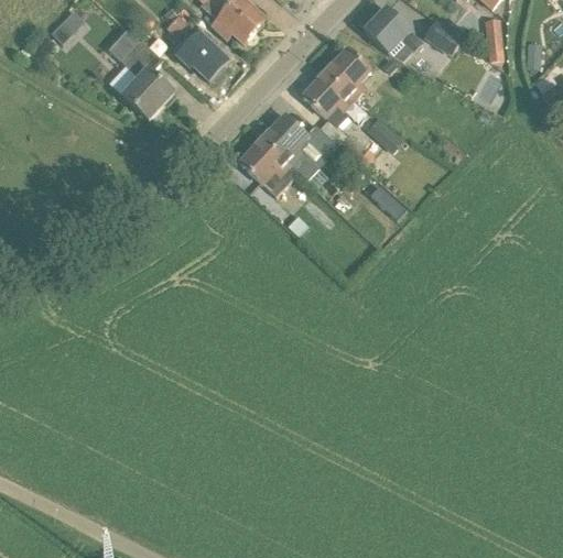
[(202,0),(220,17),(212,28),(226,41),(233,33),(244,43),(266,19),(244,0),(236,0),(233,3),(229,0),(202,0)]
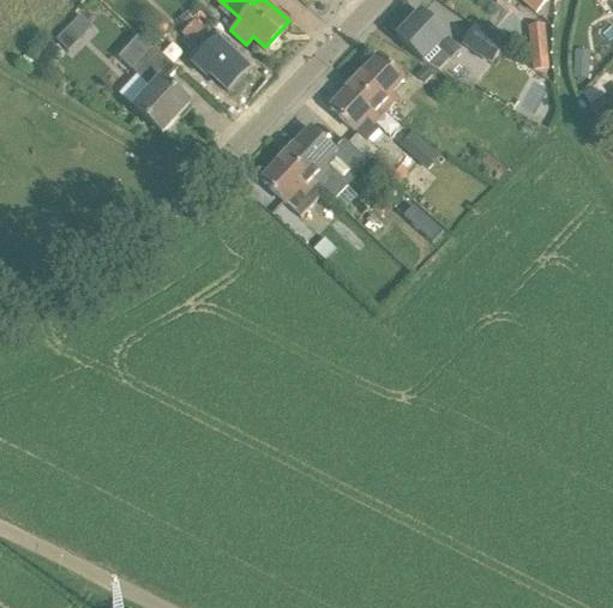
[(72,50),(96,25),(78,8),(54,34),(72,50)]
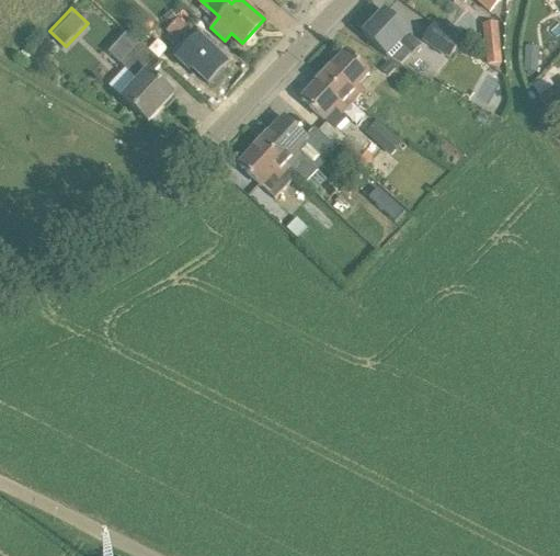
[(398,40),(410,50),(419,41),(384,8),(362,31),(385,52),(398,40)]
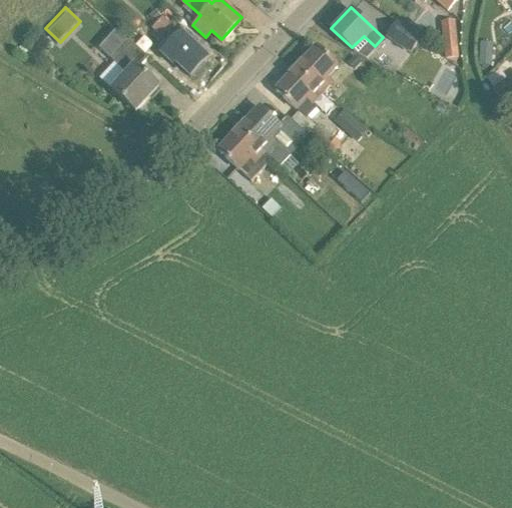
[(161,14),(151,24),(162,34),(172,24),(161,14)]
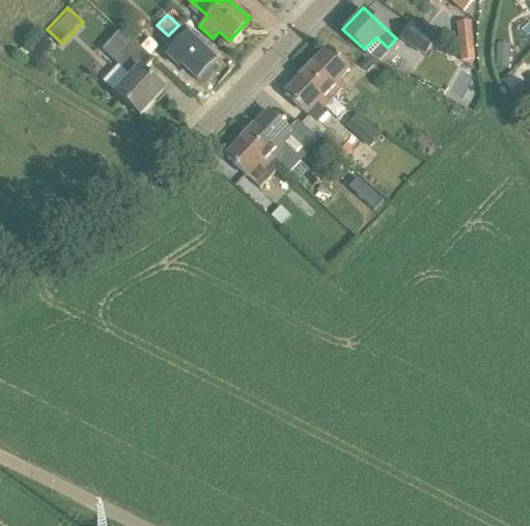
[(459,58),(474,57),(470,18),(455,19),(459,58)]
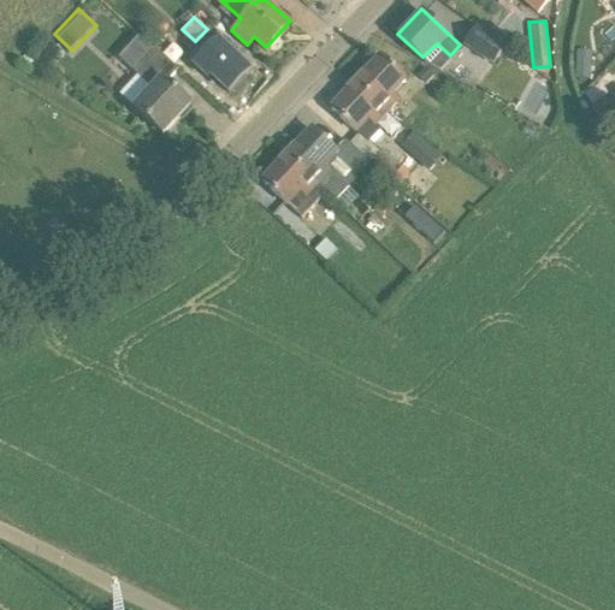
[(491,59),(503,43),(475,23),(463,40),(491,59)]
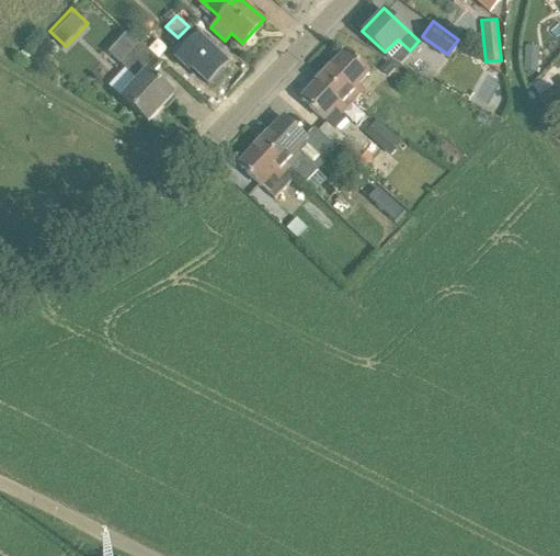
[(122,95),(148,118),(172,92),(149,70),(159,59),(138,40),(126,29),(107,48),(138,78),(136,80),(122,95)]
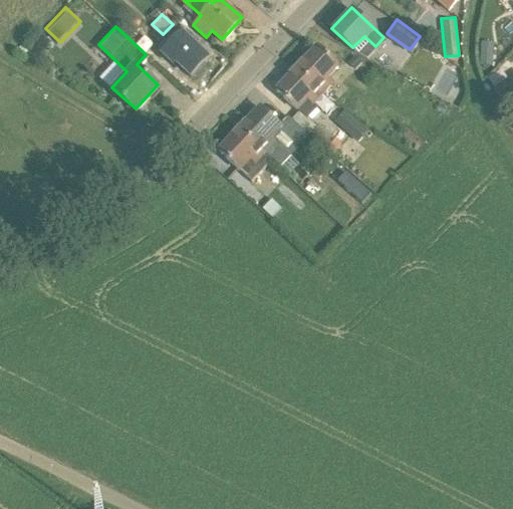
[(190,72),(206,56),(180,32),(164,48),(190,72)]
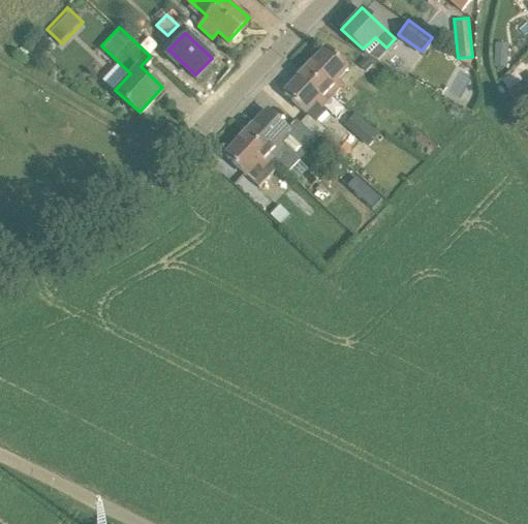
[(348,65),(325,44),(305,67),(331,92),(332,90),(340,82),(341,81),(337,76),(348,65)]
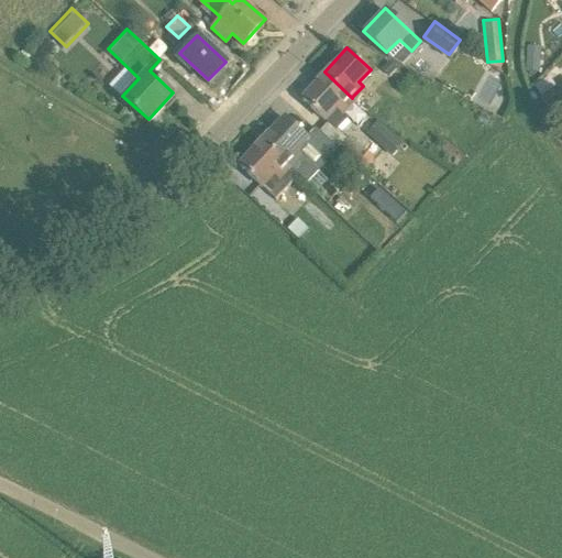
[(341,109),(352,98),(324,72),(301,96),(326,118),(338,105),(341,109)]
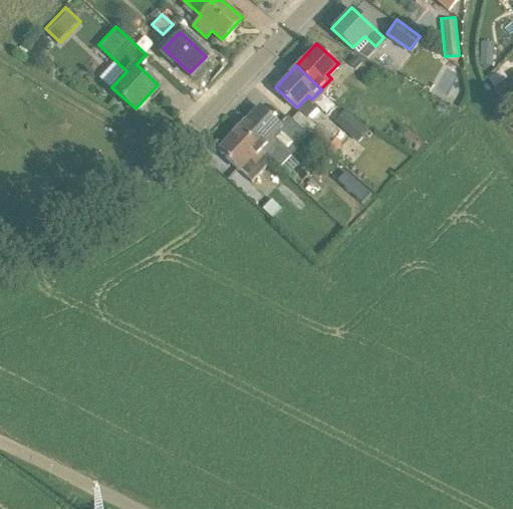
[(504,102),(512,95),(512,69),(492,84),(504,102)]
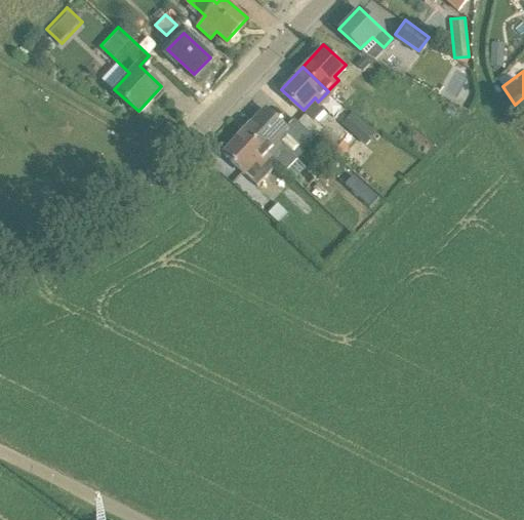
[(270,153),(281,142),(277,137),(287,127),(265,107),(244,129),(270,153)]
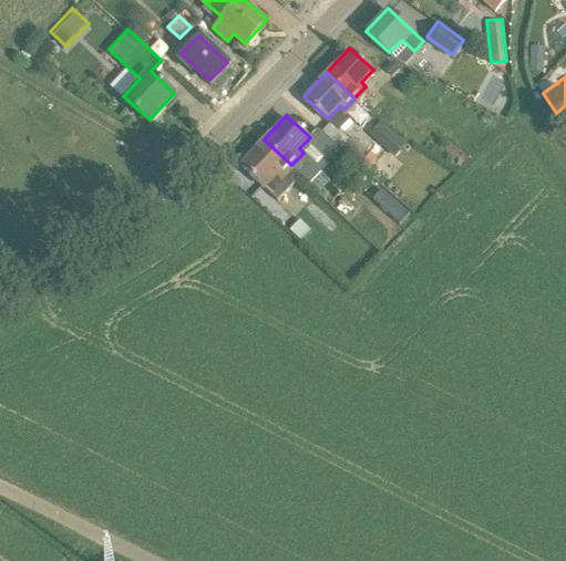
[(346,135),(331,122),(323,130),(338,143),(346,135)]
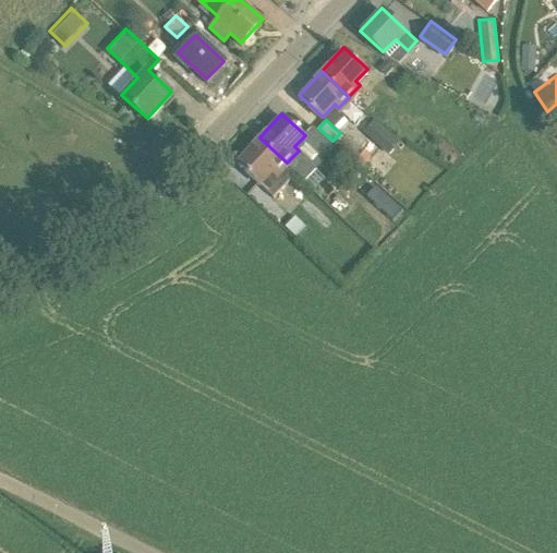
[(377,121),(366,134),(386,152),(398,140),(377,121)]
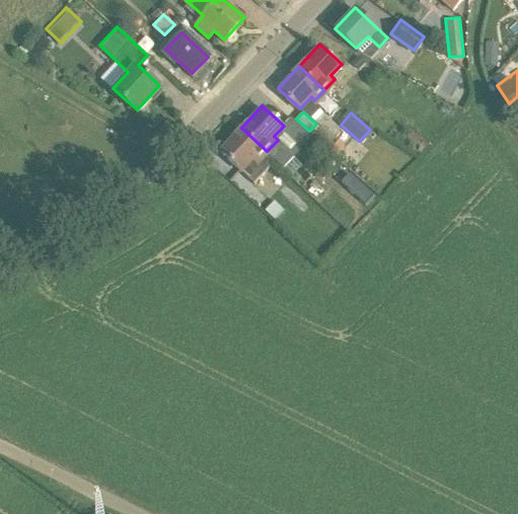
[(274,158),(267,151),(241,128),(220,149),(242,169),(243,168),(253,177),(263,167),(265,168),(274,158)]
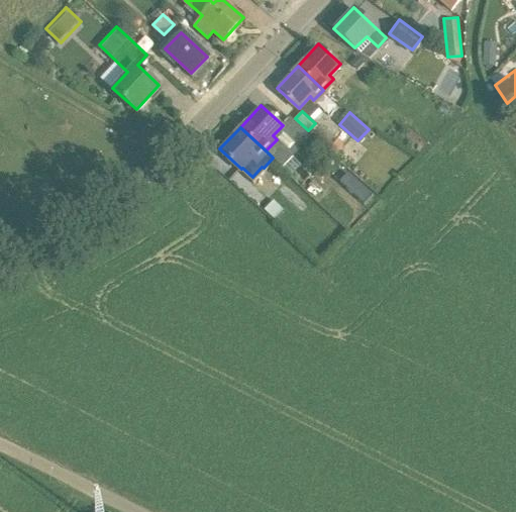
[(272,198),(262,208),(273,217),(282,207),(272,198)]
